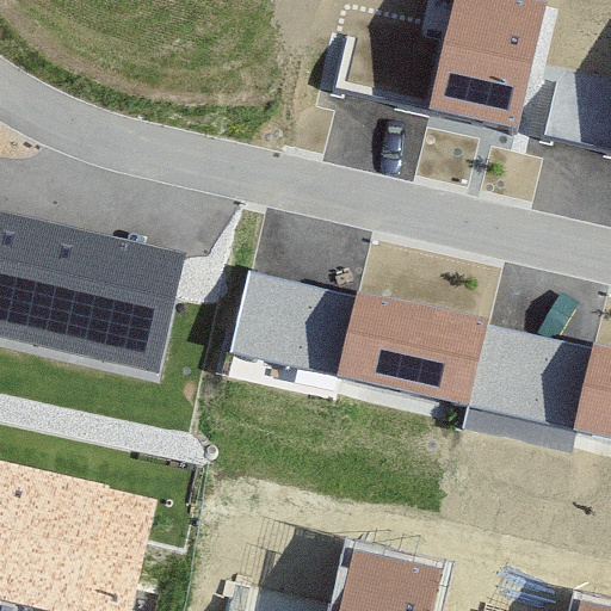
[(545,2),(535,0),(454,0),(430,110),(517,130),(545,2)]
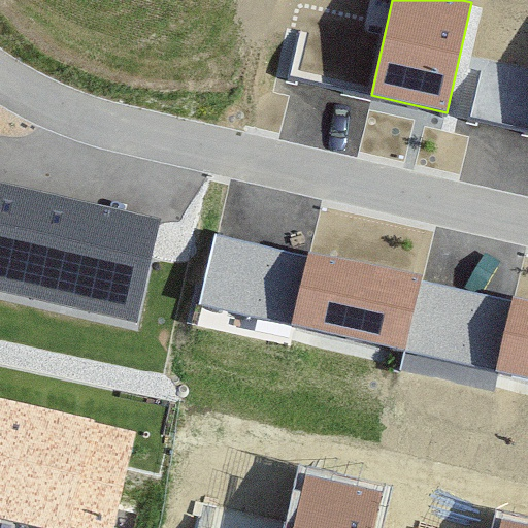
[(159,215),(0,177),(0,291),(137,320),(159,215)]
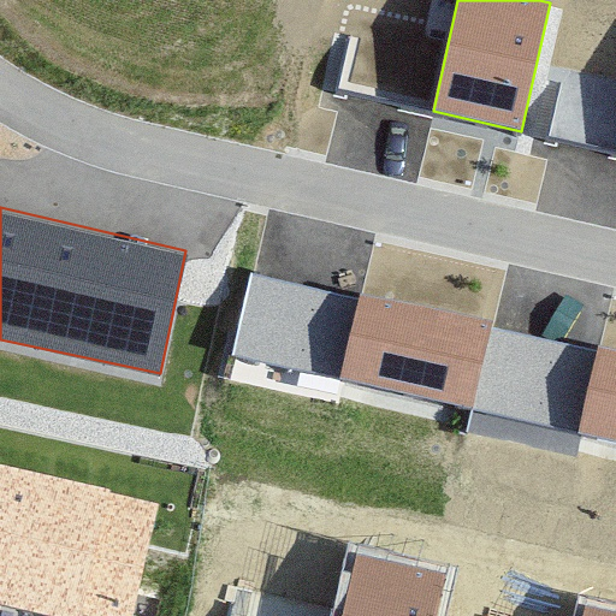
[(492,325),(357,295),(341,380),(474,410),(492,325)]
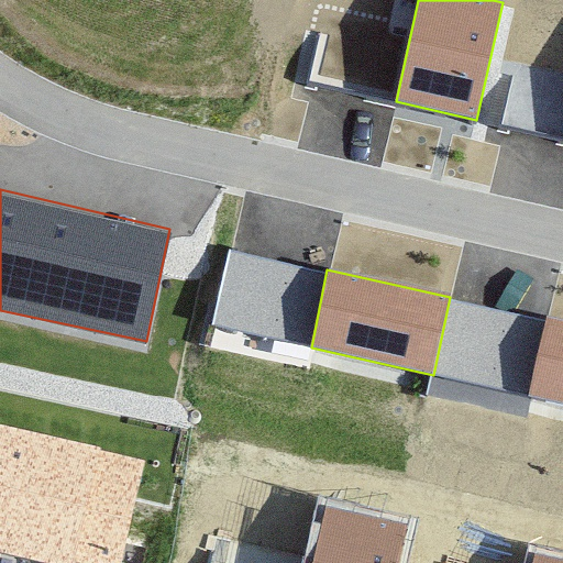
[(562,323),(544,320),(526,399),(562,407),(562,323)]
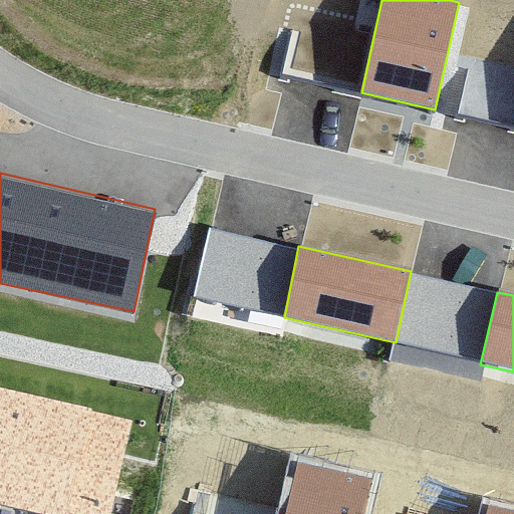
[(0,505),(38,513),(111,513),(132,423),(0,390),(0,505)]
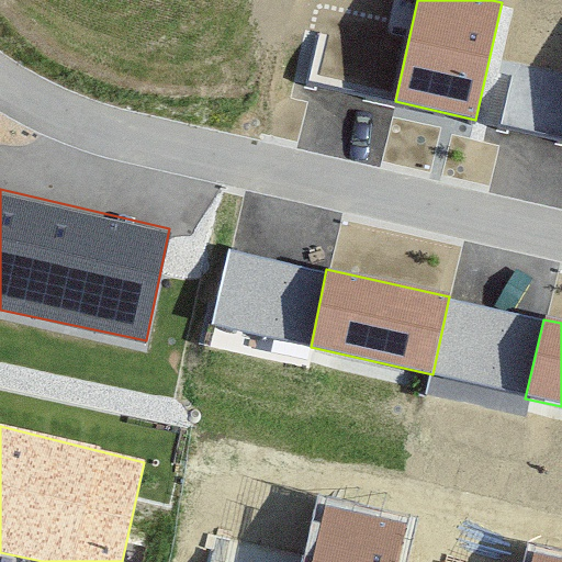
[(398,561),(407,523),(322,506),(310,561),(398,561)]
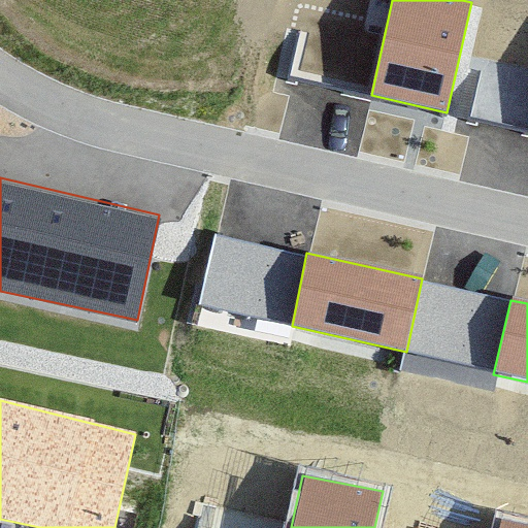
[(527,527),(527,523),(499,519),(496,527),(527,527)]
